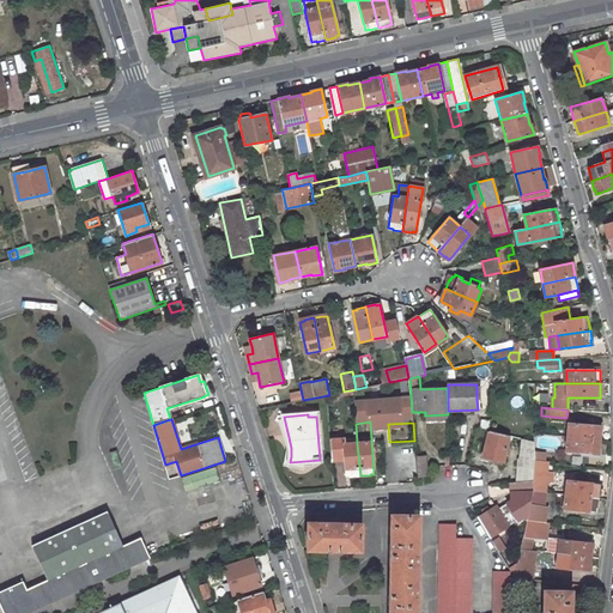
[(569,423),(568,437),(600,439),(601,430),(600,430),(601,426),(569,423)]
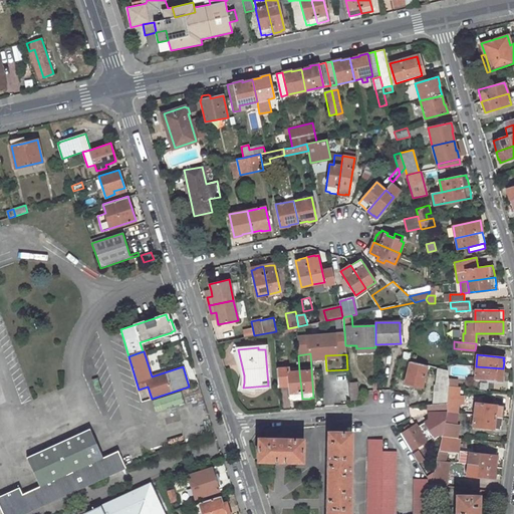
[(422,391),(428,365),(411,361),(405,382),(410,383),(409,388),(422,391)]
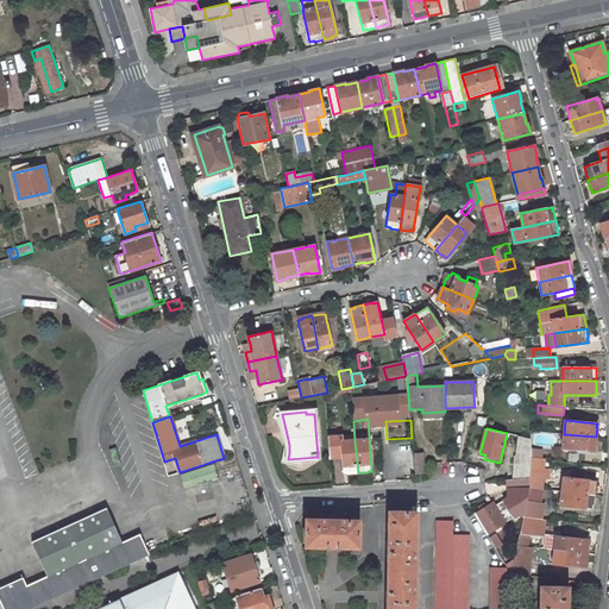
[(596,446),(596,437),(564,434),(563,447),(595,451),(595,446),(596,446)]
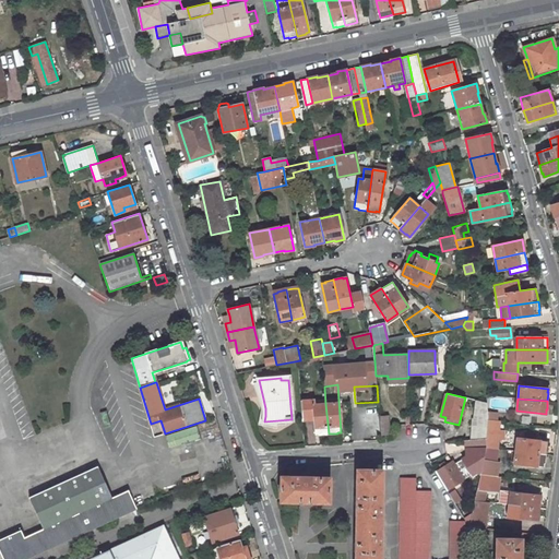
[(313,400),(301,401),(302,418),(314,417),(316,433),(319,433),(320,435),(329,433),(325,404),(314,404),(313,400)]
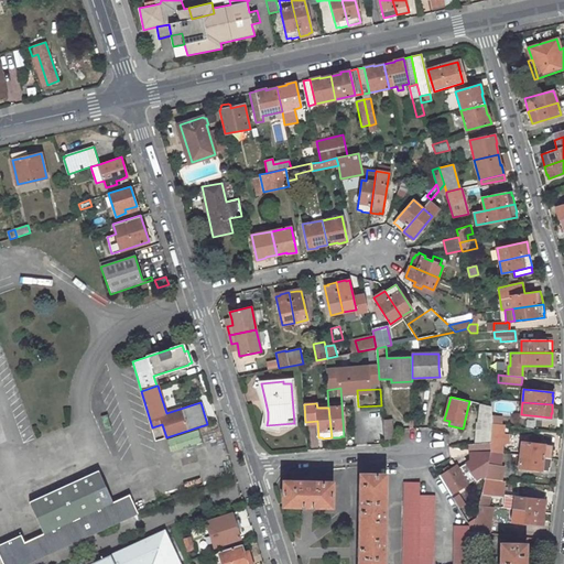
[(477,422),(476,444),(490,443),(492,424),(491,407),(480,403),(478,422),(477,422)]
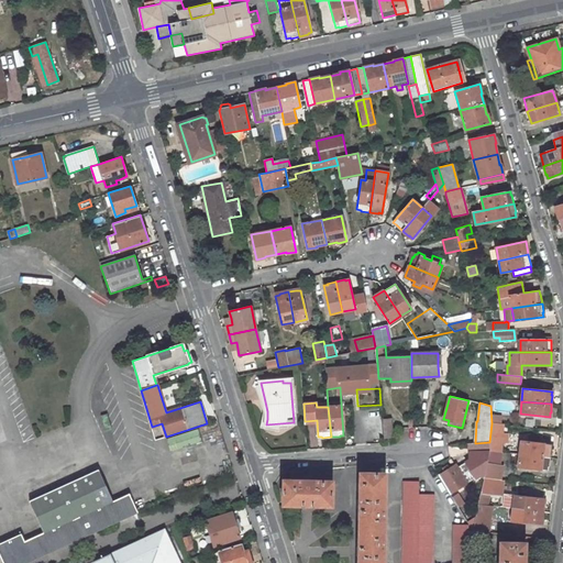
[(390,438),(393,437),(392,429),(392,427),(392,420),(382,421),(384,439),(390,438)]
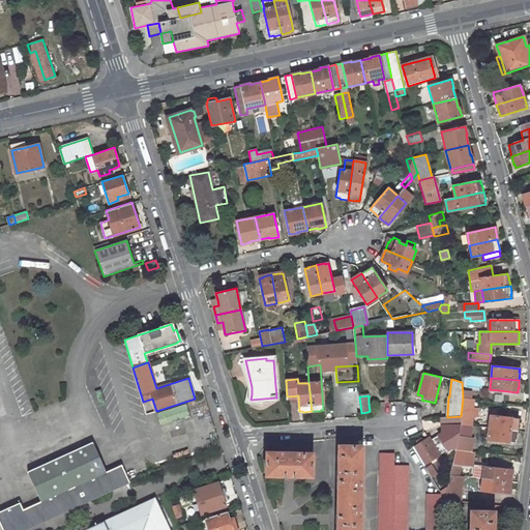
[(461,417),(461,423),(472,425),(472,416),(478,416),(478,409),(473,408),(474,400),(463,399),(461,416),(461,417)]
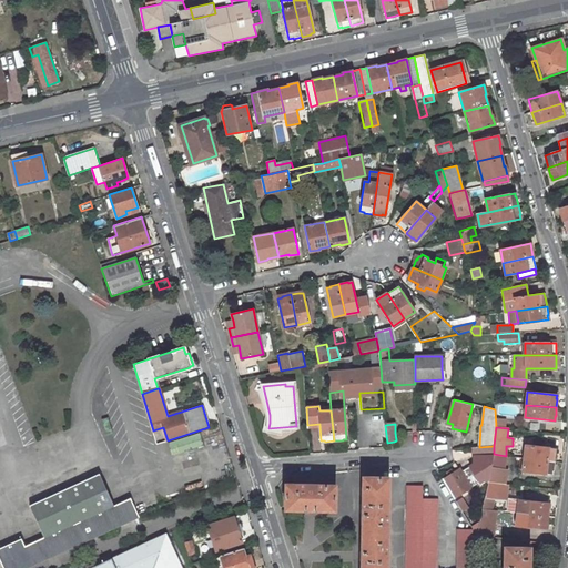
[(526,445),(524,458),(555,462),(556,453),(555,452),(555,448),(526,445)]
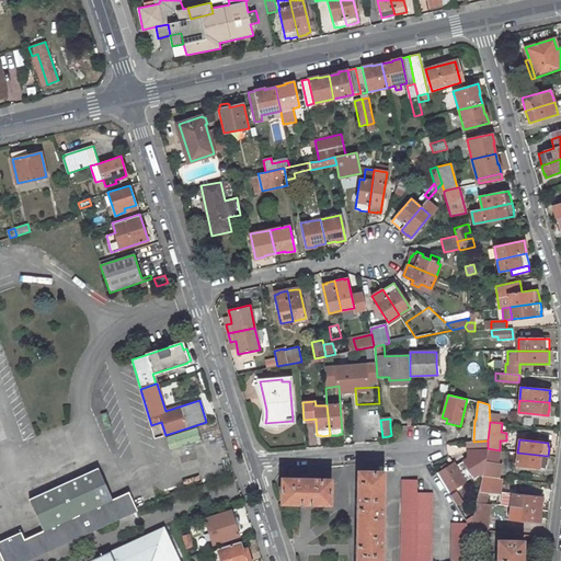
[(488,442),(488,441),(473,442),(468,442),(468,450),(488,450),(488,448),(488,442)]
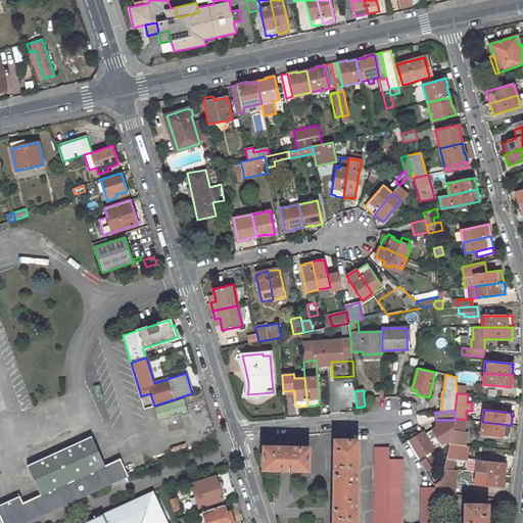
[(465,432),(467,420),(466,420),(455,418),(455,420),(454,421),(453,430),(465,432)]
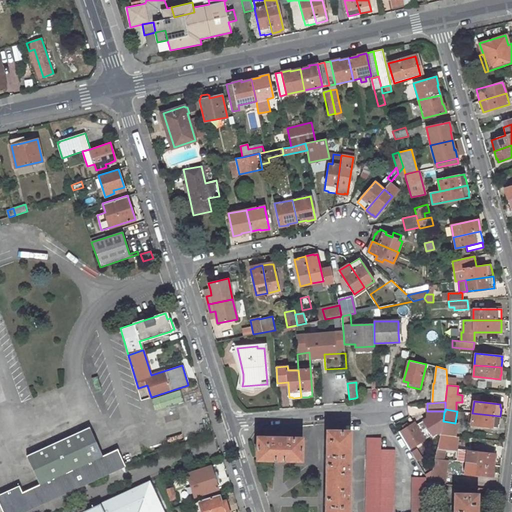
[(436,420),(443,422),(443,421),(444,412),(435,418),(436,420)]
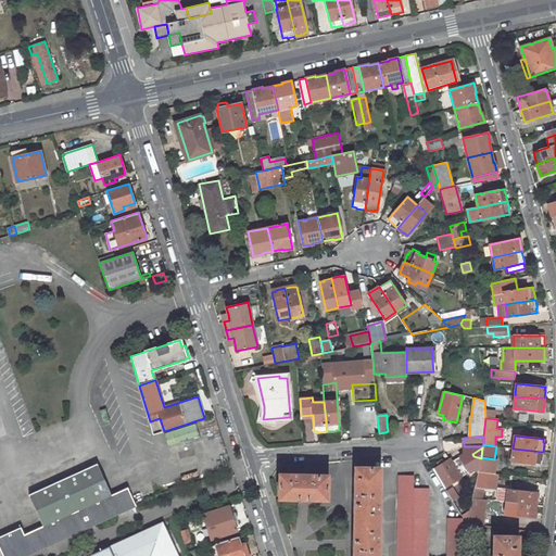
[(513,449),(512,460),(541,464),(543,452),(513,449)]
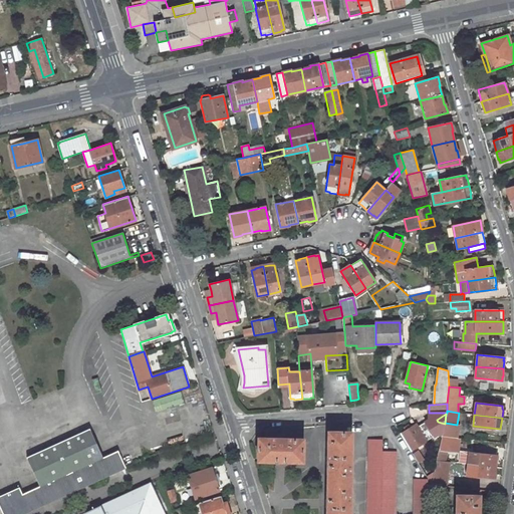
[(401,434),(411,451),(439,434),(442,436),(445,424),(438,422),(437,420),(430,424),(428,421),(418,427),(417,424),(411,428),(409,424),(404,428),(406,431),(401,434)]
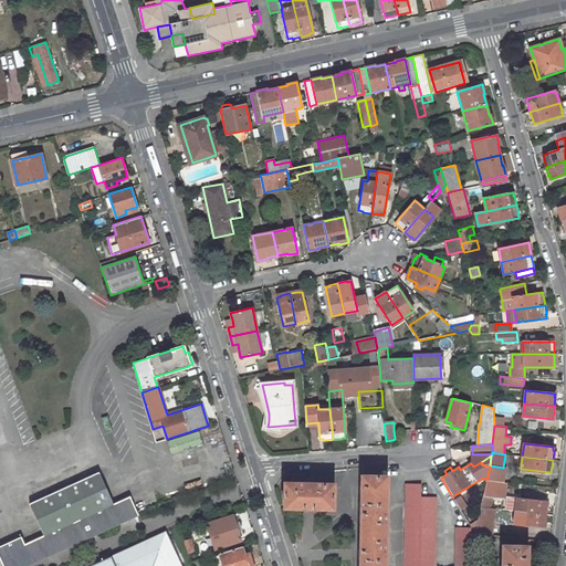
[(503,468),(490,465),(490,467),(486,480),(503,482),(506,468),(503,468)]
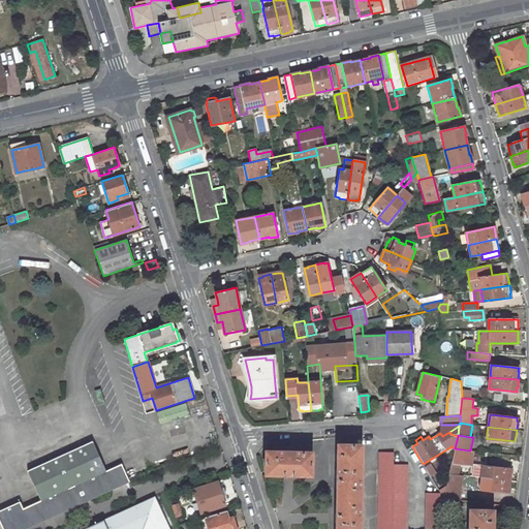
[(22,528),(129,480),(122,464),(105,471),(92,441),(28,470),(41,500),(23,508),(20,501),(0,509),(0,522),(2,528),(22,528)]
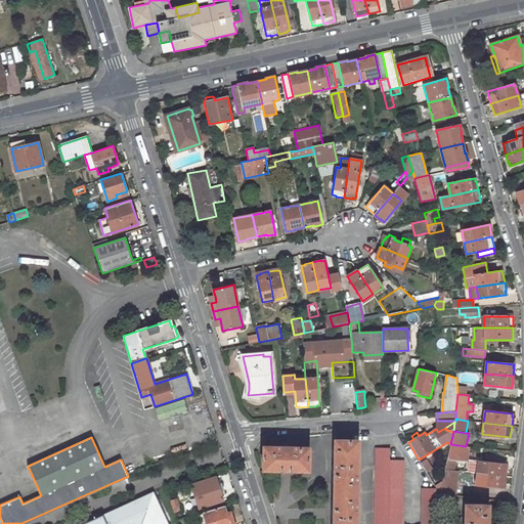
[(335,440),(333,523),(356,523),(358,440),(335,440)]
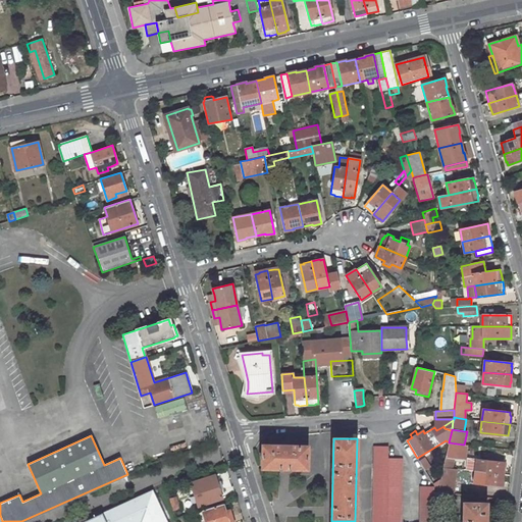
[(449,442),(444,467),(452,468),(454,458),(464,459),(465,445),(464,445),(449,442)]
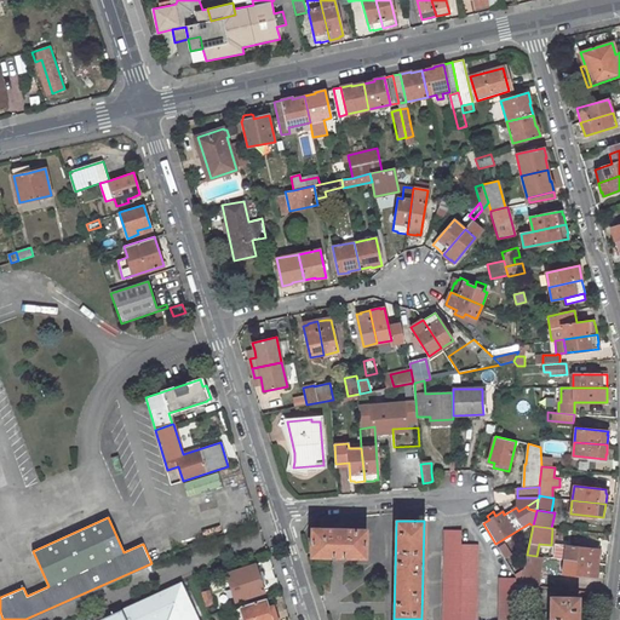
[(311,556),(366,557),(366,529),(311,528),(311,556)]
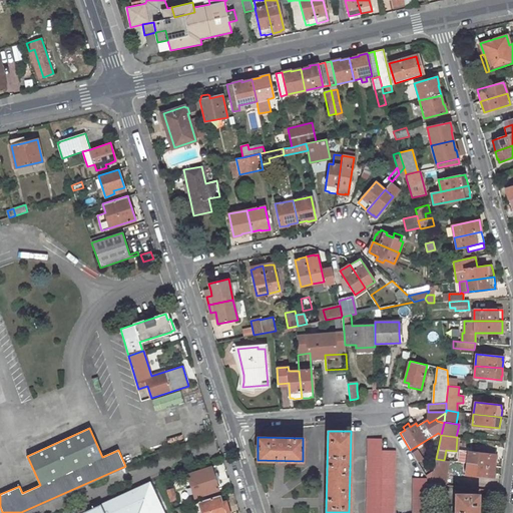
[(368,439),(366,512),(394,512),(396,451),(382,451),(382,439),(368,439)]
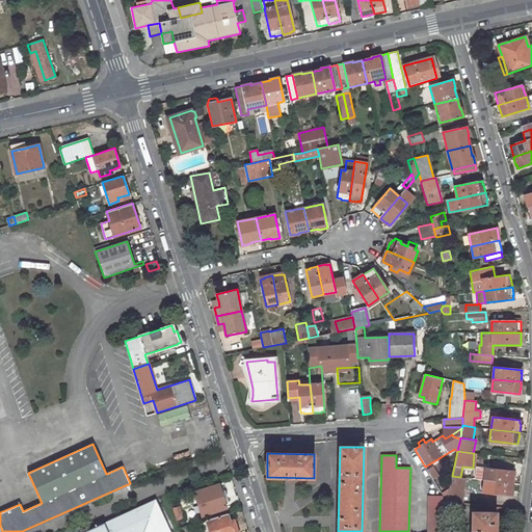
[(485,468),(484,480),(513,483),(514,472),(485,468)]
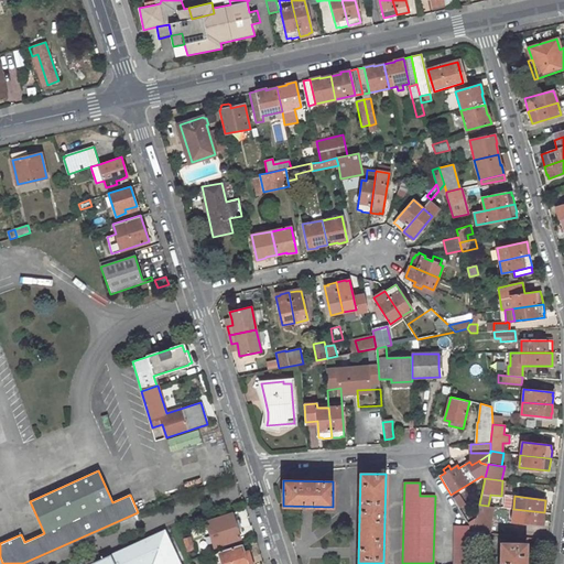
[(488,506),(479,505),(474,532),(478,532),(489,533),(492,507),(488,506)]
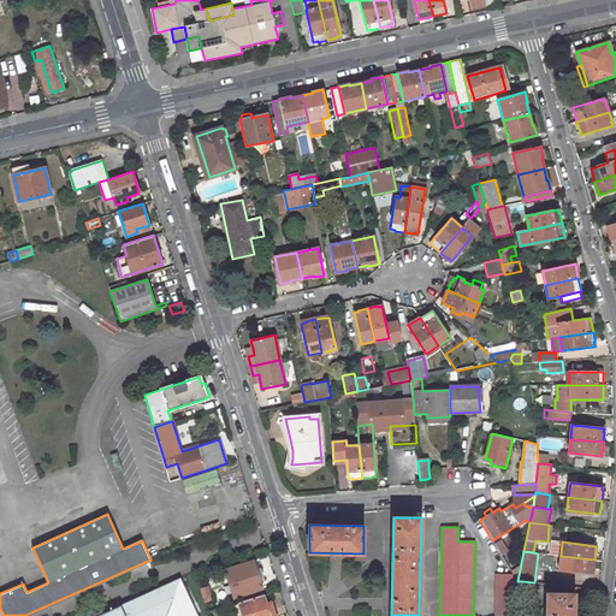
[(592,574),(594,560),(561,556),(560,569),(592,574)]
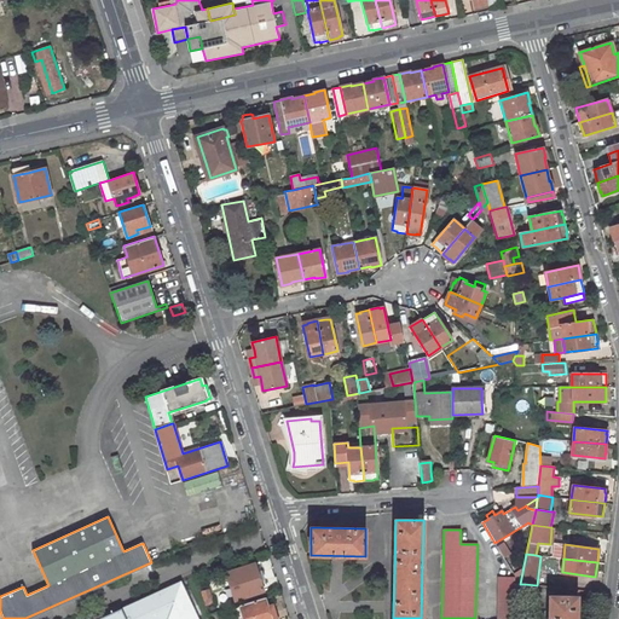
[(258,572),(254,563),(226,572),(236,600),(264,591),(260,582),(265,580),(261,571),(258,572)]
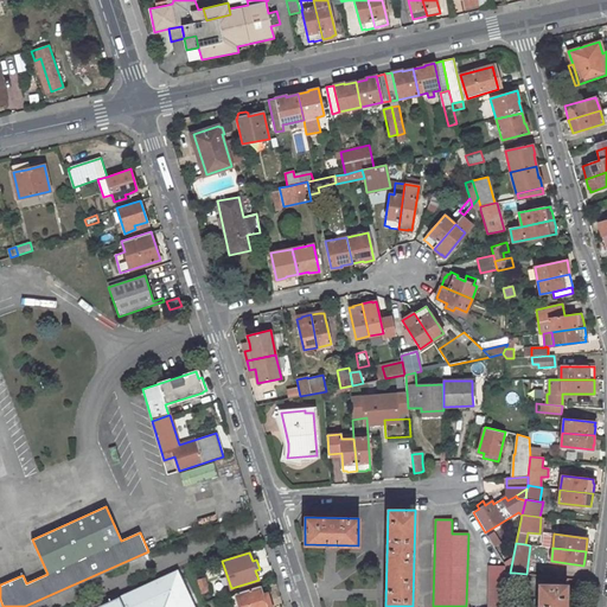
[(489,566),(487,606),(504,606),(505,582),(505,572),(504,566),(489,566)]
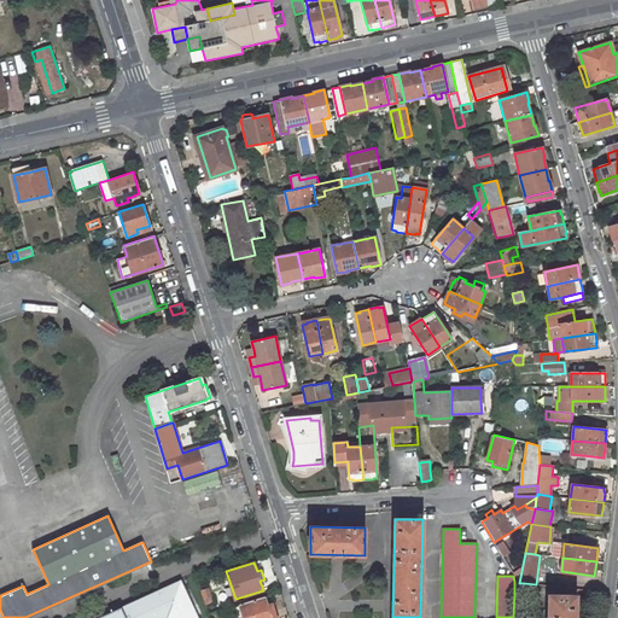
[(98,617),(197,617),(180,582),(98,617)]
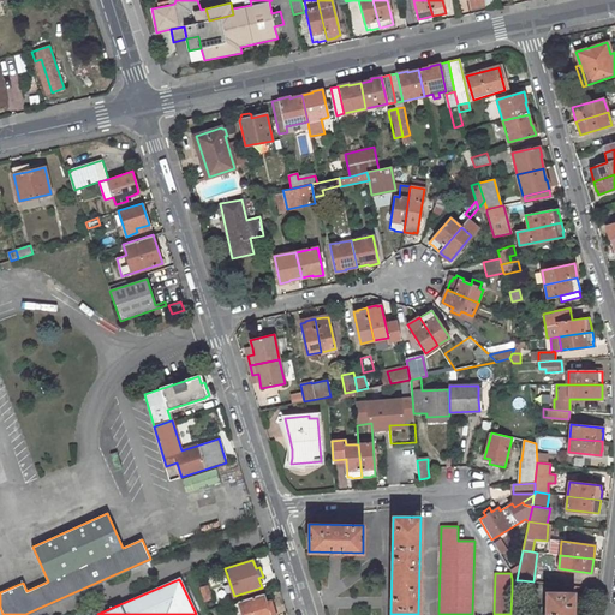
[(210,593),(208,586),(199,587),(202,596),(210,593)]
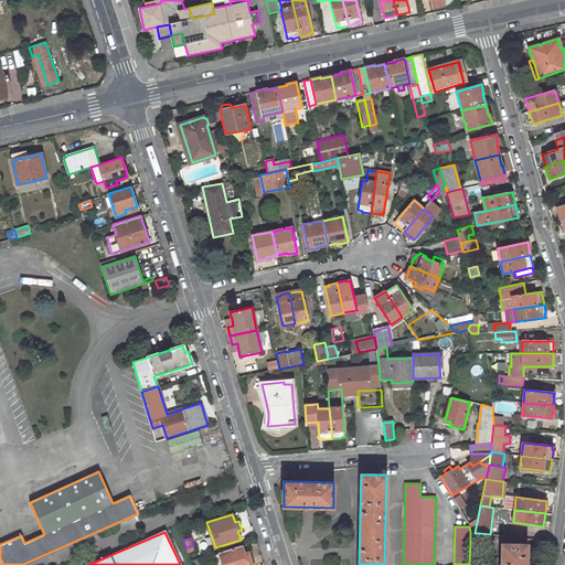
[(526,564),(528,564),(526,564),(526,544),(502,544),(501,563),(500,563),(499,564),(526,564)]
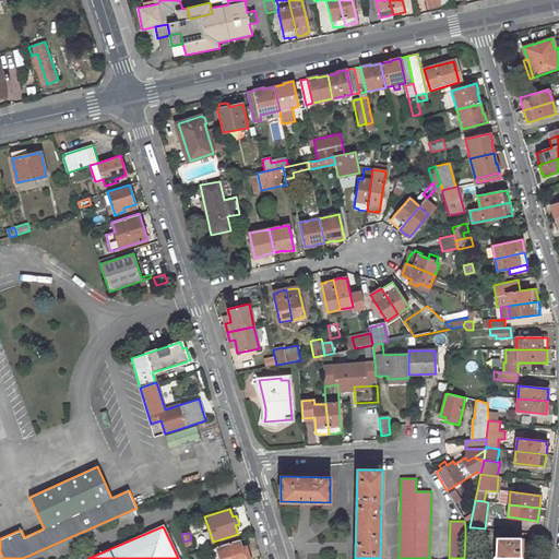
[(241,548),(239,539),(216,546),(219,558),(249,558),(247,550),(244,551),(241,548)]
